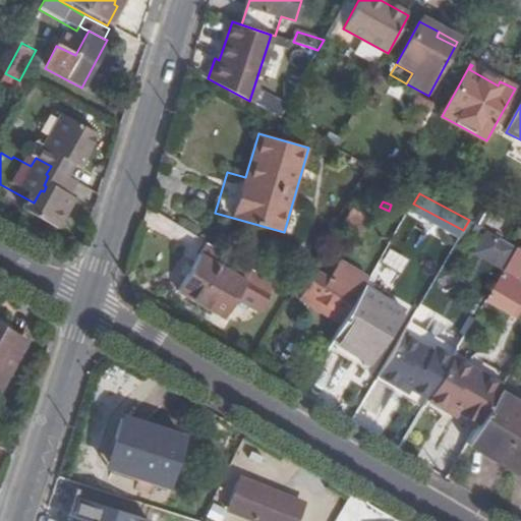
[(370,220),(353,208),(342,225),(359,236),(370,220)]
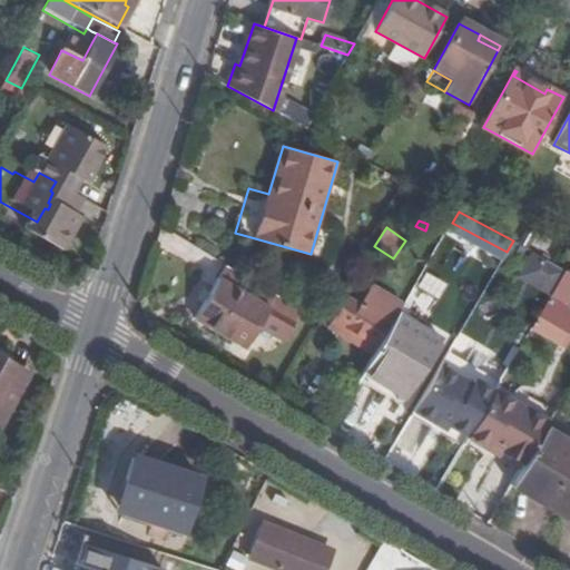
[(568,271),(537,254),(522,278),(553,295),(568,271)]
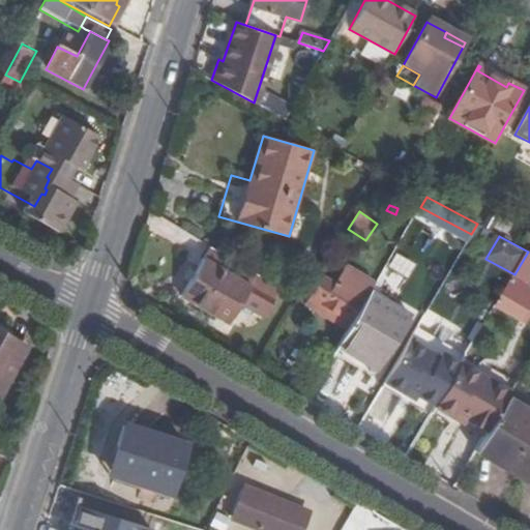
[(230,324),(260,276),(212,248),(183,296),(230,324)]
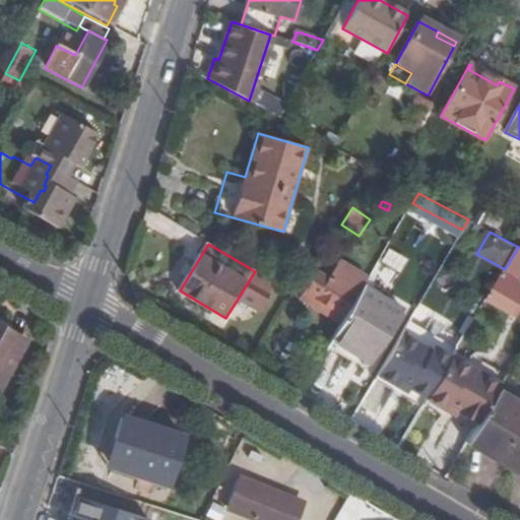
[(505,269),(489,299),(493,301),(484,316),(483,316),(467,342),(498,361),(519,322),(519,316),(511,311),(519,296),(519,280),(507,273),(511,265),(514,266),(519,257),(519,248),(518,247),(505,269)]
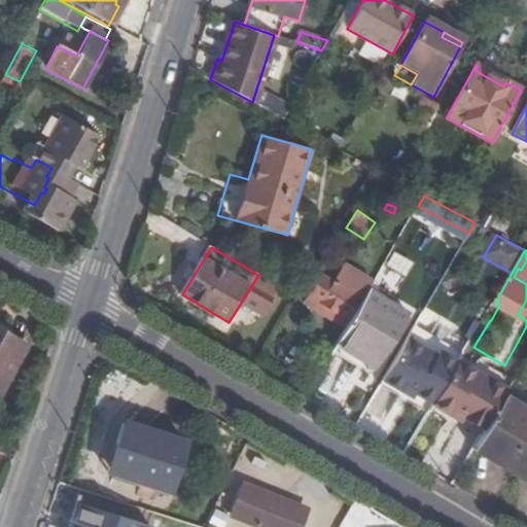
[(351,319),(370,288),(374,281),(344,262),(332,282),(320,275),(309,294),(351,319)]
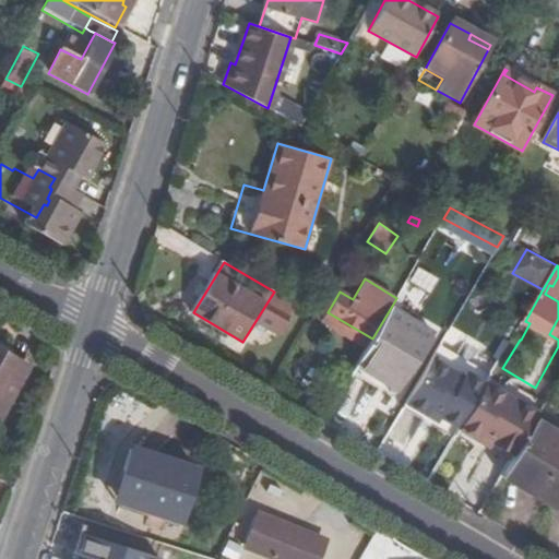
[(367,347),(353,371),(382,390),(387,382),(396,388),(431,330),(392,306),(372,339),(367,347)]
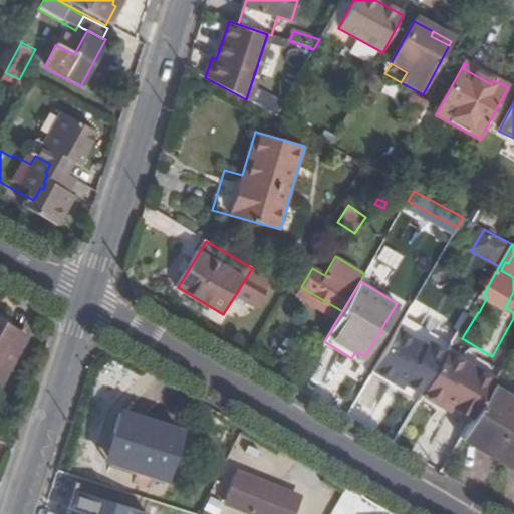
[(297,295),(337,319),(342,311),(301,287),(297,295)]
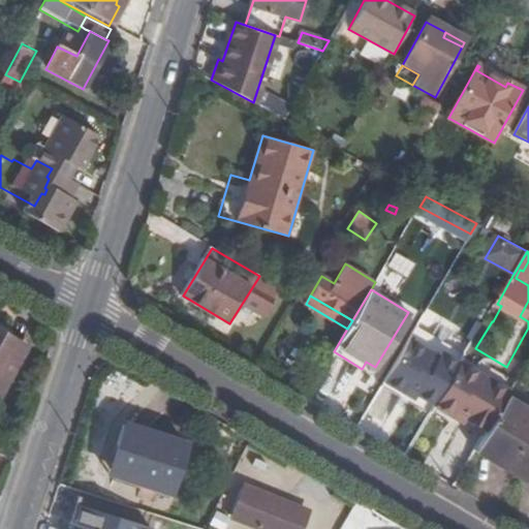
[(466,353),(416,324),(409,338),(439,355),(442,351),(461,363),(462,362),(466,353)]
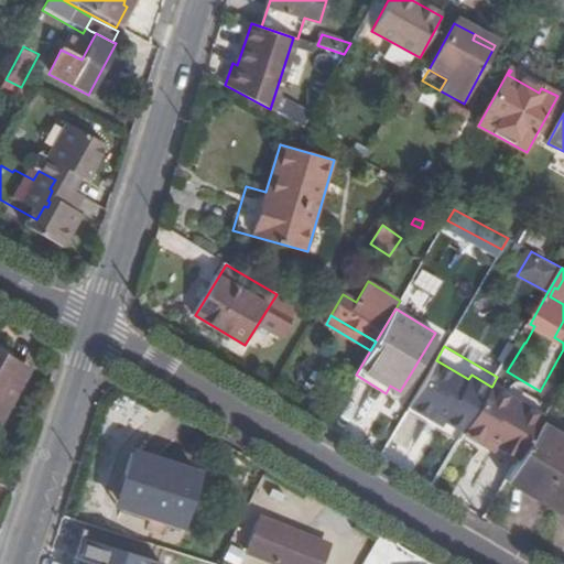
[(0,410),(22,368),(0,356),(0,410)]
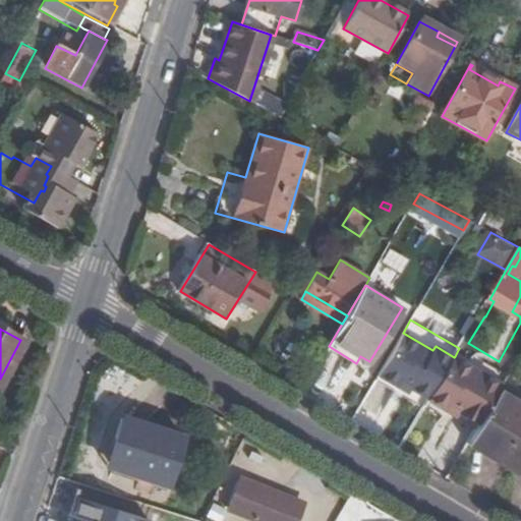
[(403,333),(378,375),(398,388),(400,383),(411,390),(428,400),(454,357),(436,346),(432,350),(403,333)]
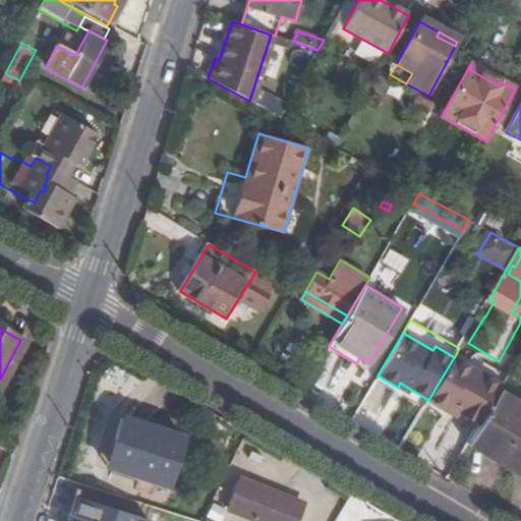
[(455,356),(454,357),(428,400),(428,401),(446,411),(449,406),(479,423),(498,392),(503,385),(455,356)]
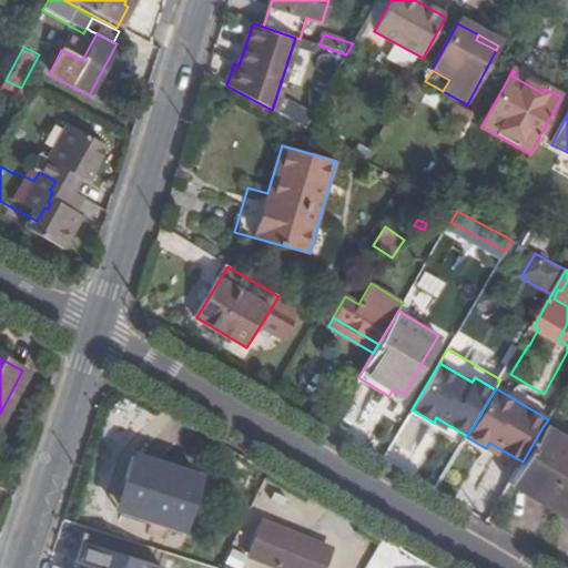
[(416,475),(440,430),(408,414),(384,457),(416,475)]
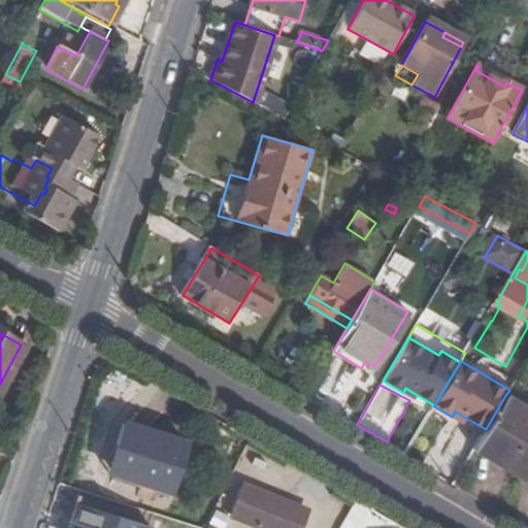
[(405,388),(403,393),(414,399),(417,395),(405,388)]
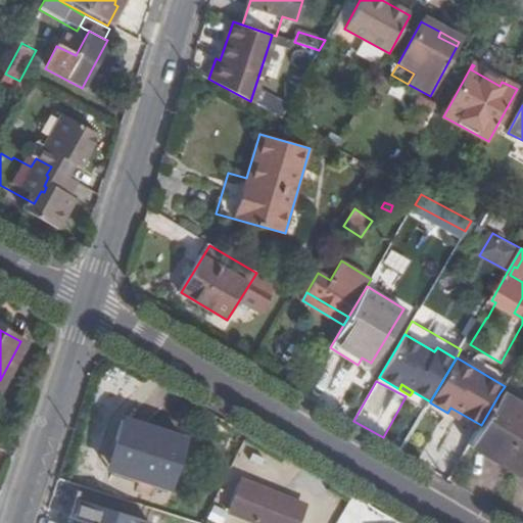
[(478,431),(473,439),(506,459),(502,464),(518,473),(522,464),(522,407),(500,393),(481,425),(478,431)]
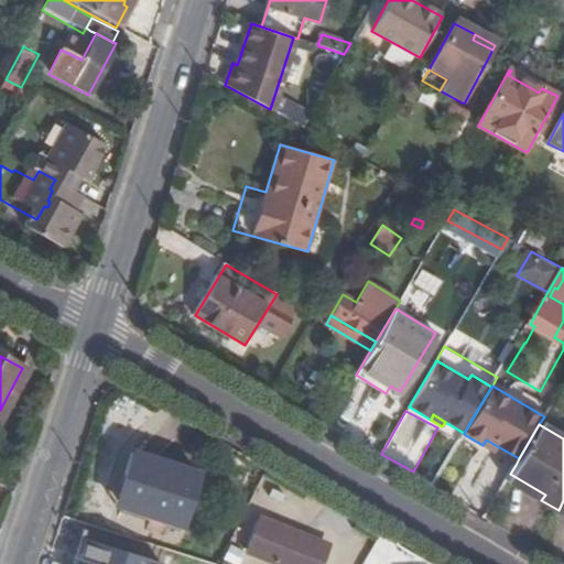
[(486,440),(483,445),(516,465),(519,458),(486,440)]
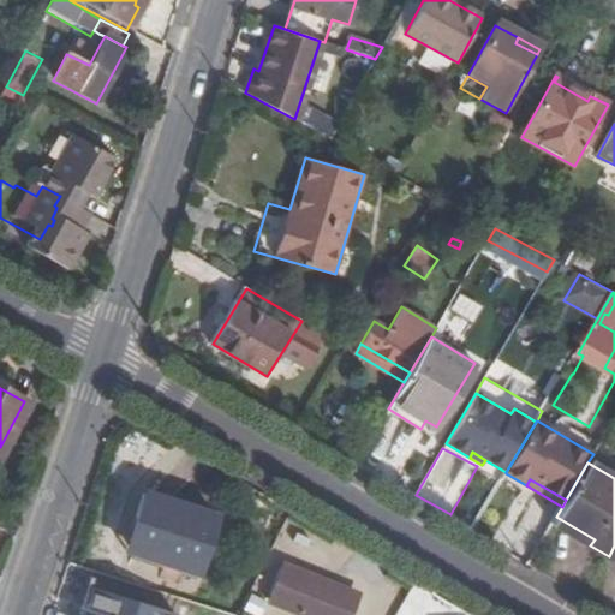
[(201,572),(202,569),(216,518),(145,495),(127,550),(155,560),(156,556),(201,572)]
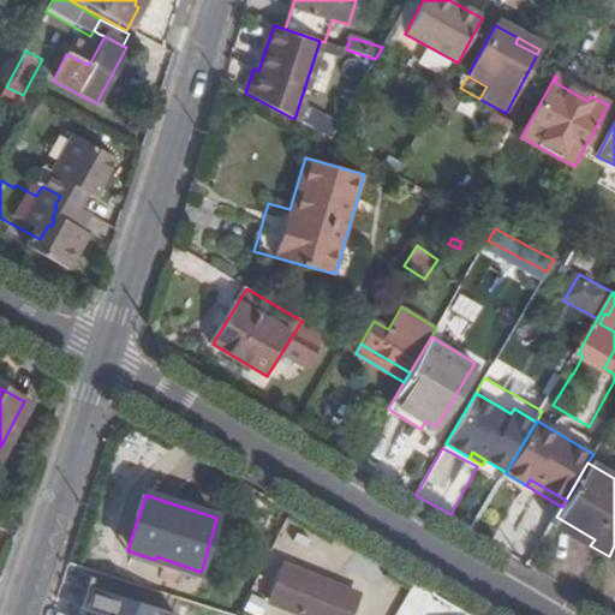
[(556,517),(553,524),(590,545),(595,539),(556,517)]
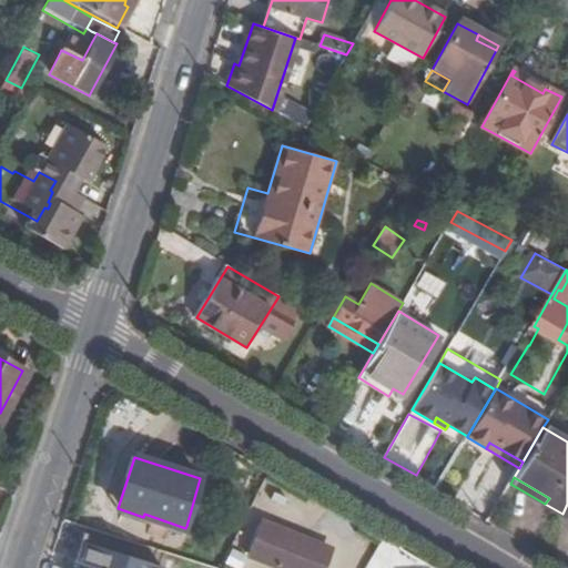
[(327,567),(334,554),(261,526),(249,558),(275,567),(327,567)]
